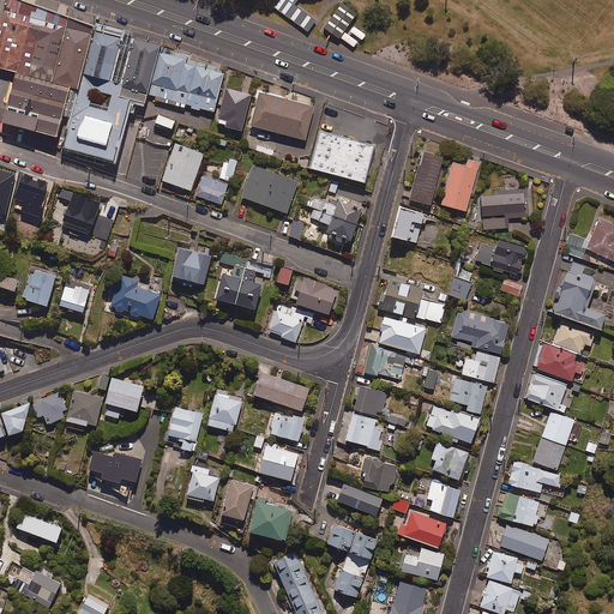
[(0,132),(12,136),(14,125),(54,136),(68,85),(76,88),(95,20),(19,0),(7,0),(0,25),(0,65),(17,71),(0,128),(0,132)]
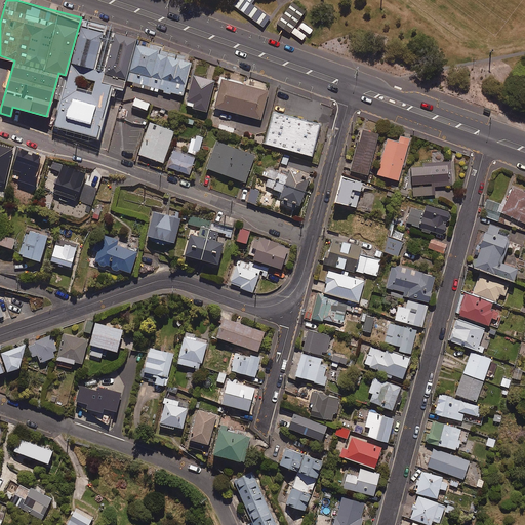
[(252,0),(235,0),(232,5),(264,26),(270,15),(251,3),(252,0)]
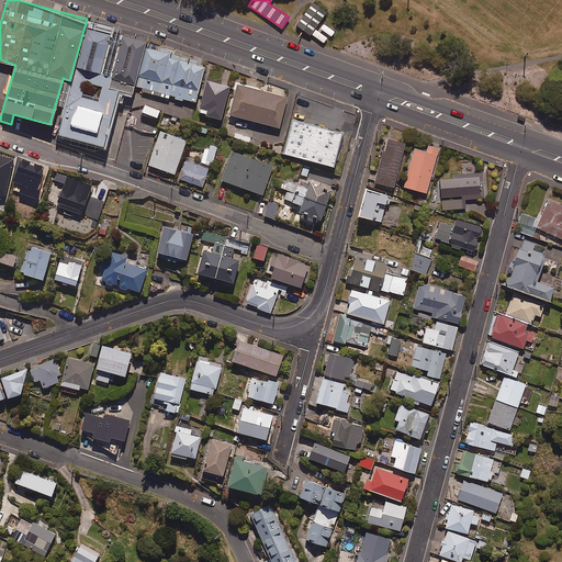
[(326,11),(313,1),(296,24),(310,34),(326,11)]
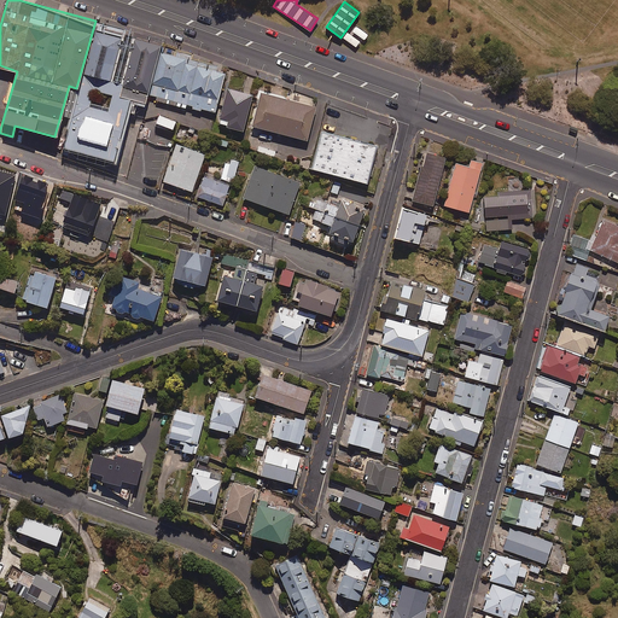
[(134,38),(132,45),(122,42),(123,36),(95,29),(79,92),(76,91),(62,146),(112,159),(129,99),(144,103),(159,45),(134,38)]
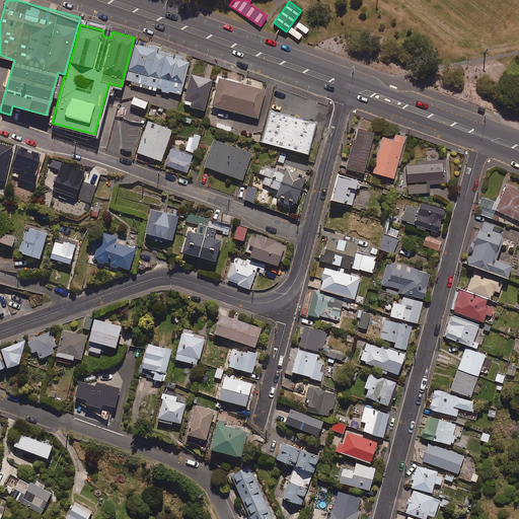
[(124,77),(132,79),(131,83),(156,91),(157,87),(179,93),(189,58),(158,50),(134,43),(124,77)]
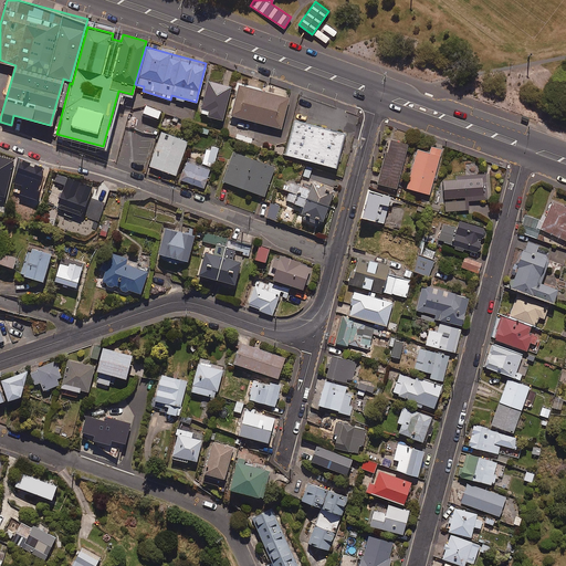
[(230,86),(208,81),(199,113),(222,119),(230,86)]
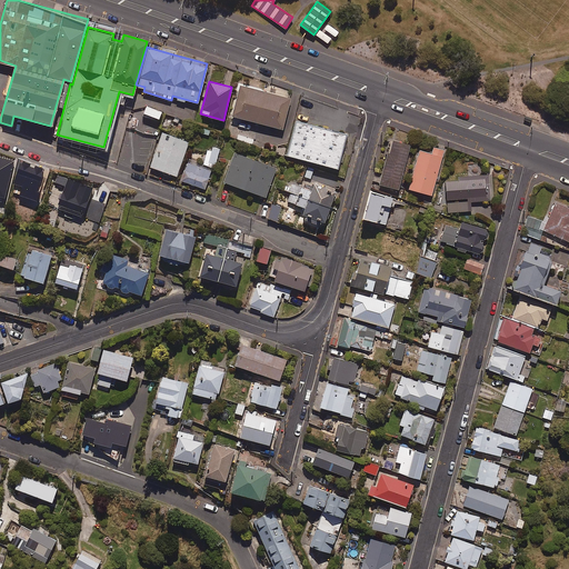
[(290,100),(240,85),(231,115),(281,130),(290,100)]
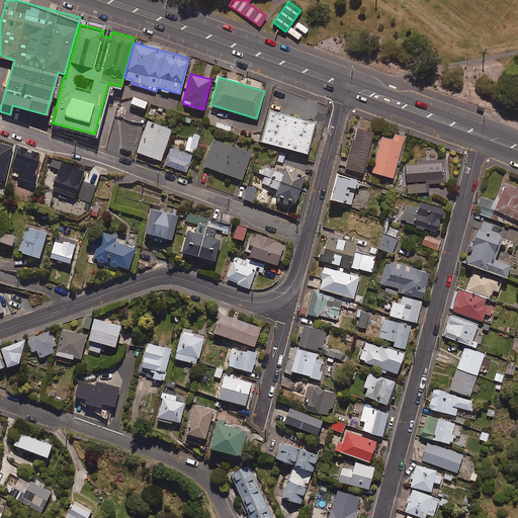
[(316,122),(270,109),(260,140),(306,154),(316,122)]
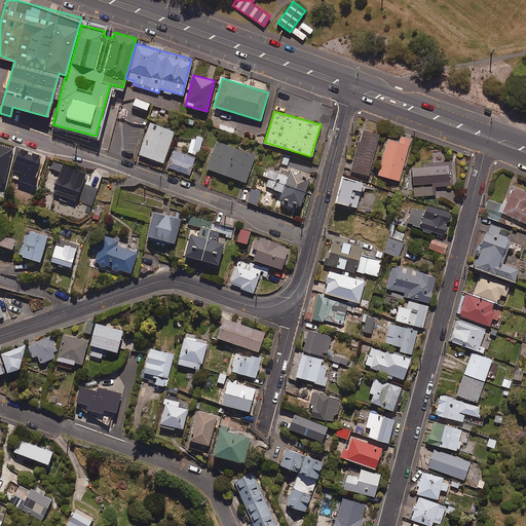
[(174,129),(149,122),(139,154),(163,162),(174,129)]
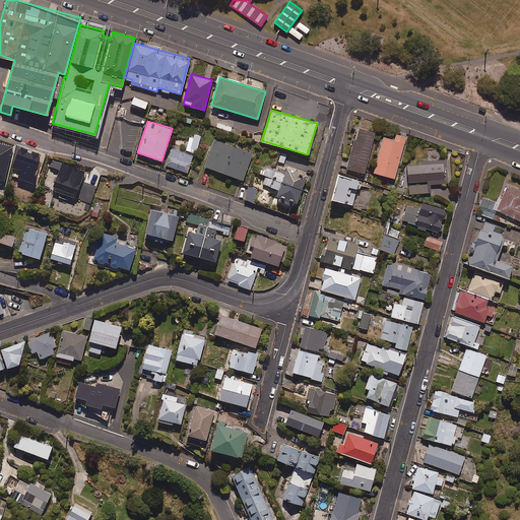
[(375,132),(360,128),(355,141),(354,140),(346,168),(363,173),(375,132)]
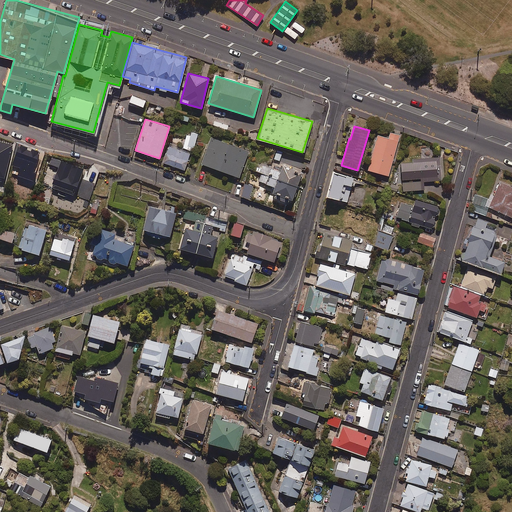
[(182,147),(191,150),(197,134),(188,131),(182,147)]
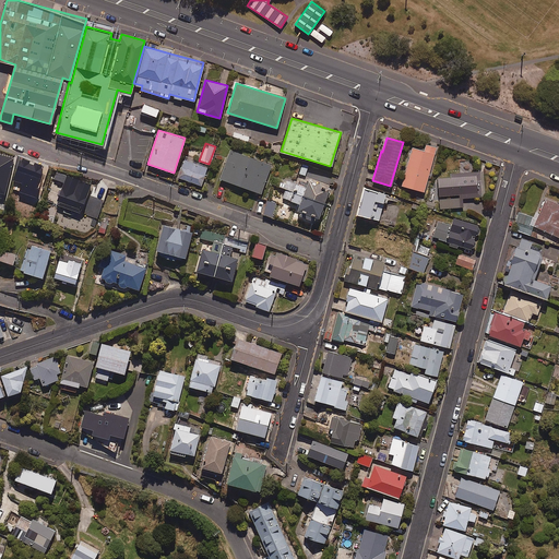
[(437,147),(426,144),(424,151),(412,147),(402,186),(424,192),(437,147)]
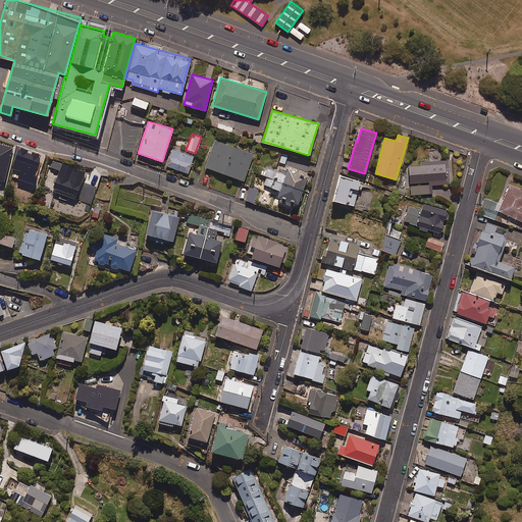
[(253,155),(215,140),(205,166),(243,181),(253,155)]
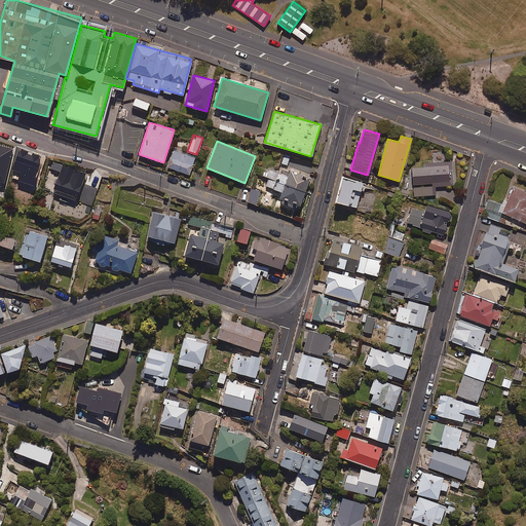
[(12,149),(0,145),(0,181),(3,182),(12,149)]
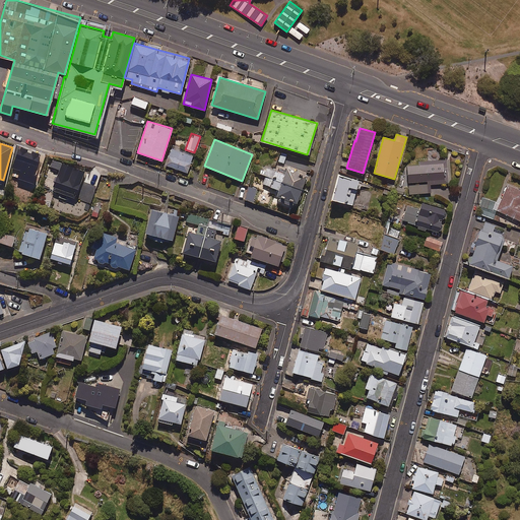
[(194,152),(185,149),(173,145),(166,165),(187,173),(194,152)]
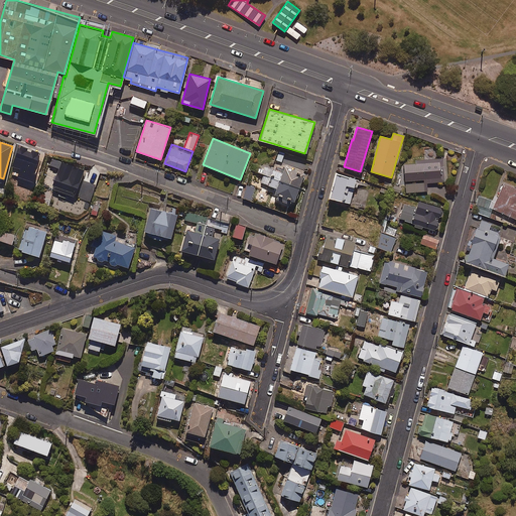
[(39,151),(17,145),(11,165),(19,168),(17,175),(35,181),(40,166),(35,164),(39,151)]
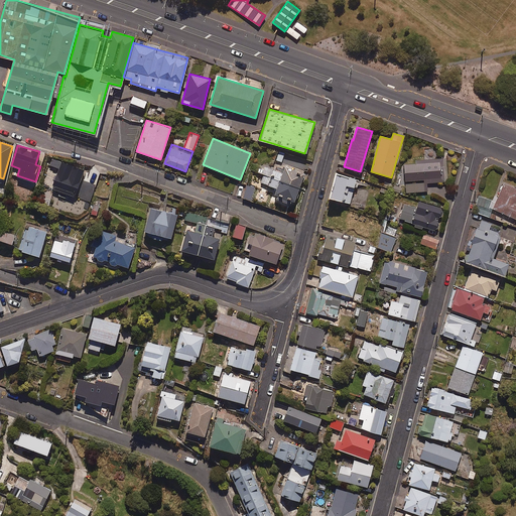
[(84,169),(51,158),(49,165),(57,168),(51,188),(75,196),(84,169)]
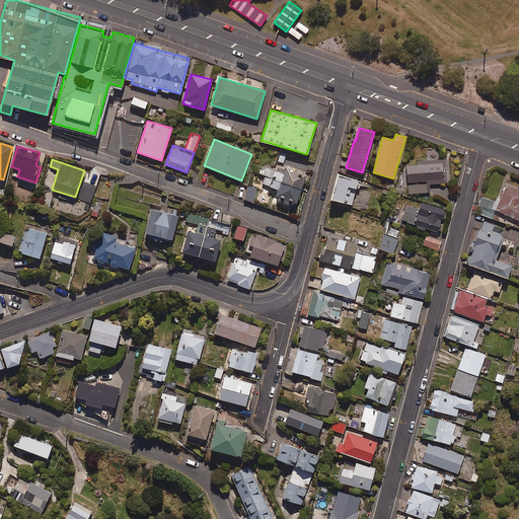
[(447,182),(445,159),(406,162),(409,194),(430,192),(430,183),(447,182)]
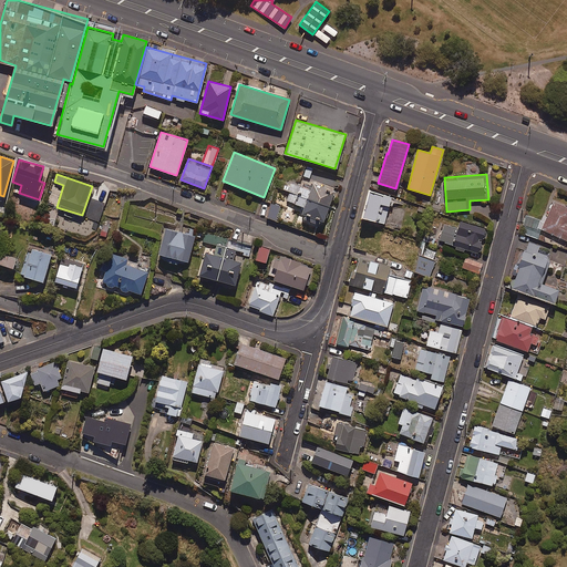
[(309,189),(294,184),(287,200),(301,206),(298,216),(321,225),(334,191),(311,183),(309,189)]
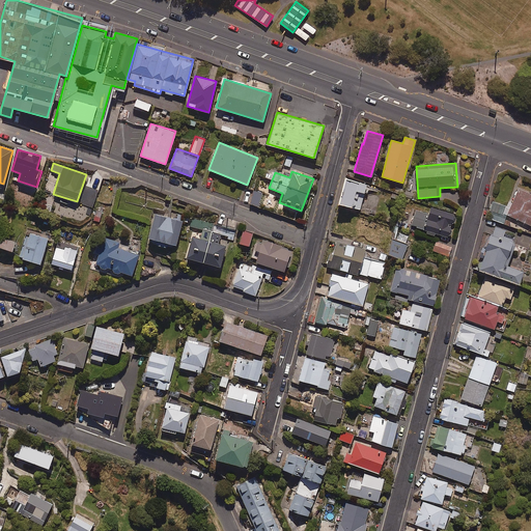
[(337,201),(359,208),(364,192),(366,193),(369,185),(345,177),(337,201)]
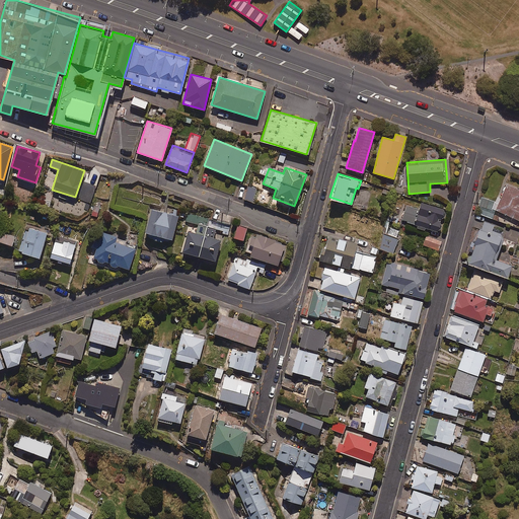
[(483,198),(476,212),(492,218),(495,210),(518,219),(518,189),(506,184),(498,204),(483,198)]
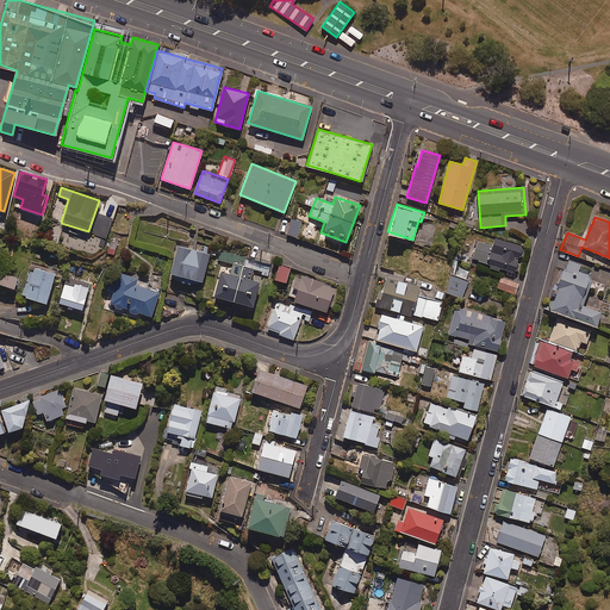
[(473,259),(514,272),(521,247),(495,238),(492,247),(478,242),(473,259)]
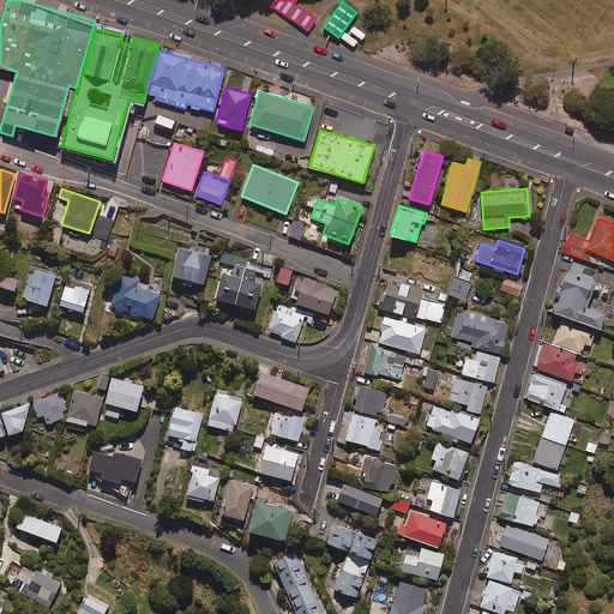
[(16,245),(6,242),(2,256),(12,258),(16,245)]
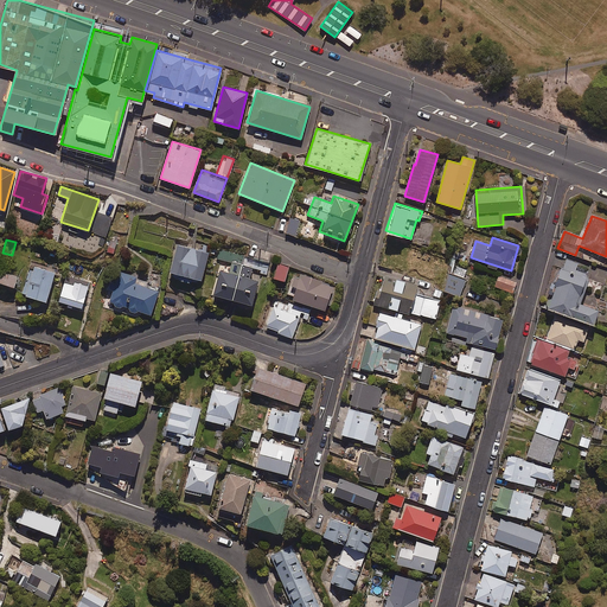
[(199,281),(209,251),(178,241),(168,270),(181,275),(180,280),(191,283),(192,279),(199,281)]
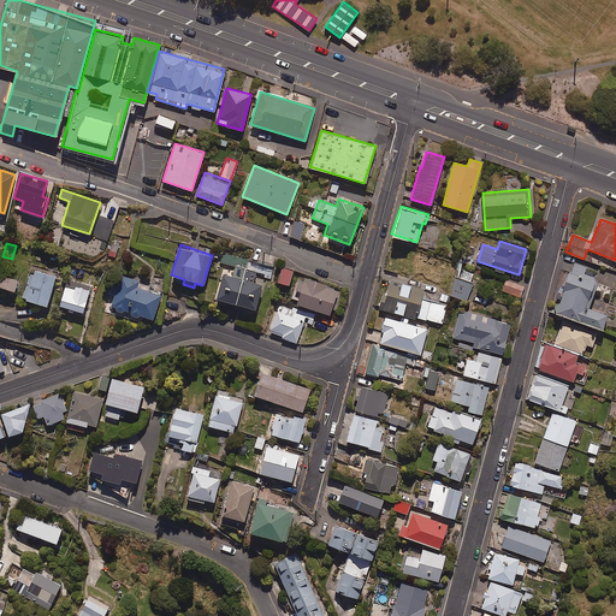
[(273,267),(229,255),(226,264),(235,266),(232,274),(223,272),(215,297),(255,309),(261,284),(253,282),(255,273),(271,278),(273,267)]
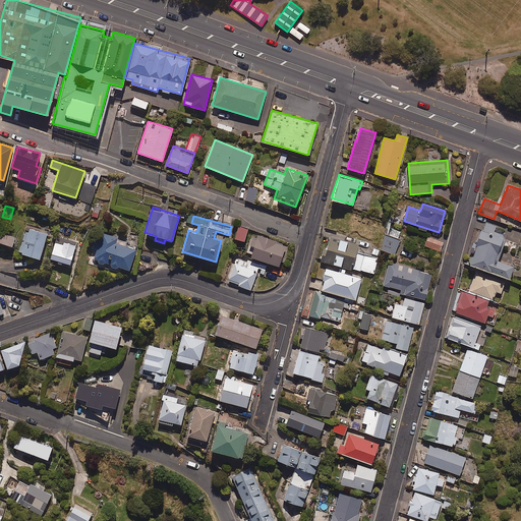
[(495,225),(483,222),(469,265),(510,278),(514,265),(495,258),(503,234),(493,231),(495,225)]
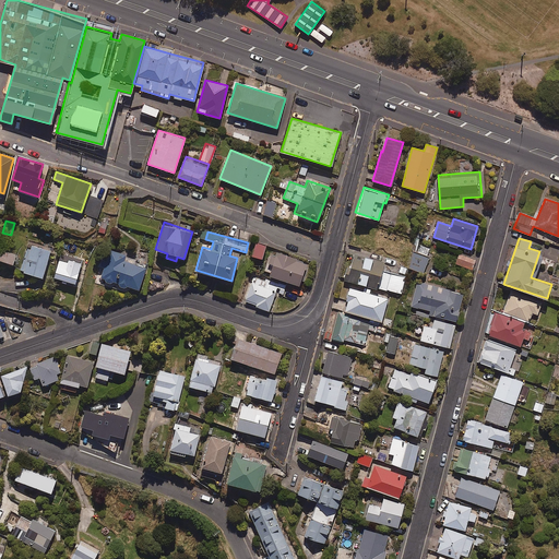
[(266,245),(257,241),(252,256),(261,259),(266,245)]
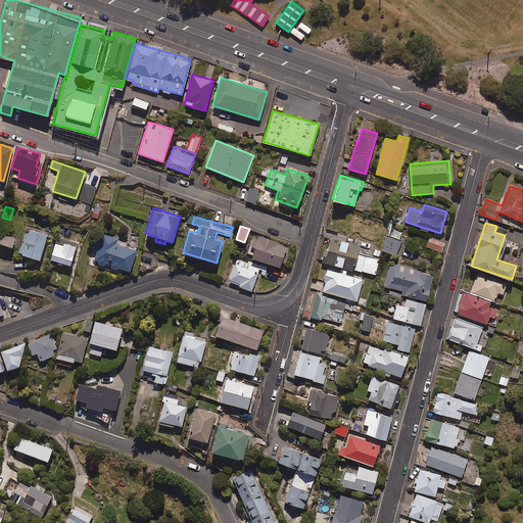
[(403,233),(390,228),(383,251),(396,255),(403,233)]
